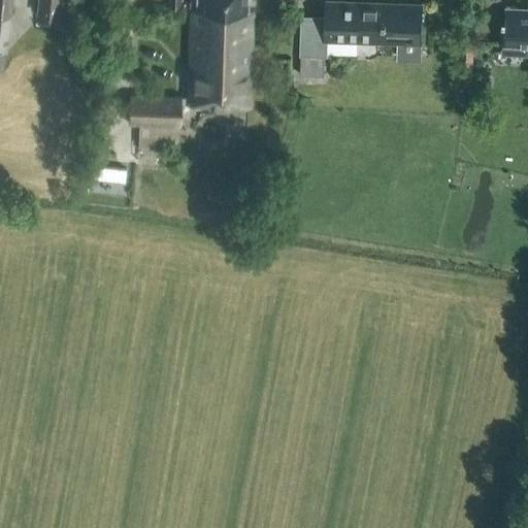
[(0,0),(0,52),(7,53),(13,0),(0,0)]
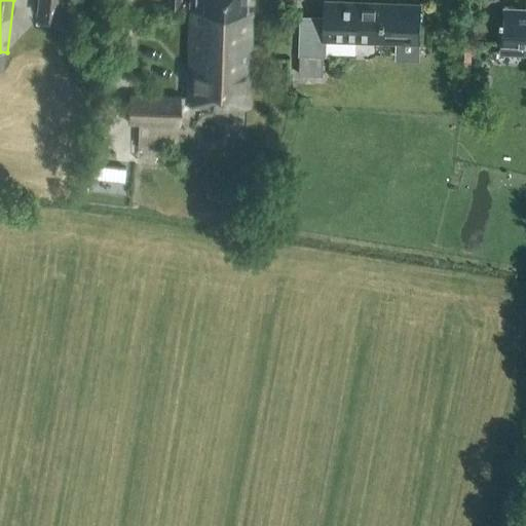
[(38,0),(37,13),(58,15),(59,0),(38,0)]
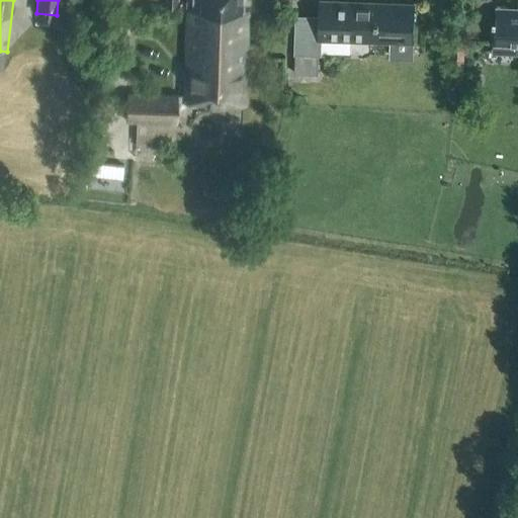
[(242,8),(242,0),(186,0),(184,96),(178,95),(126,93),(125,120),(137,121),(136,158),(157,159),(158,141),(176,141),(177,102),(245,104),(248,9),(242,8)]
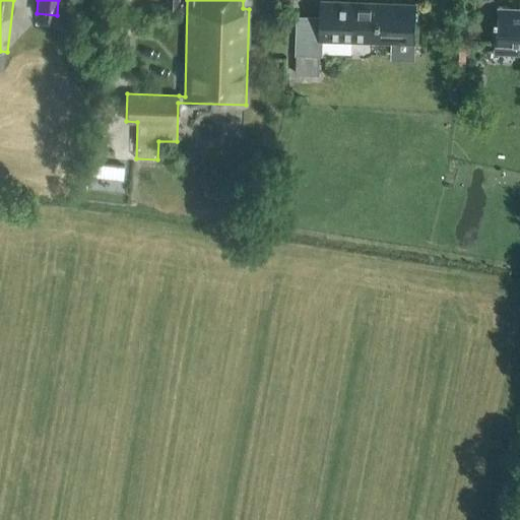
[(413,58),(415,4),(321,1),(321,15),(297,14),(295,54),(296,54),(296,74),(319,75),(320,55),(321,55),(322,38),(392,40),(391,57),(413,58)]
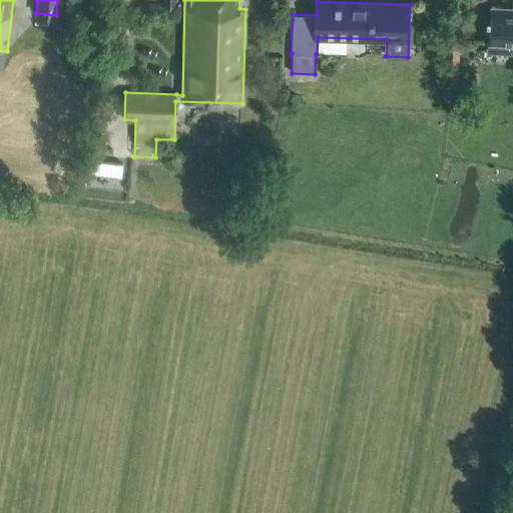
[(512,7),(491,7),(489,42),(512,42),(512,7)]
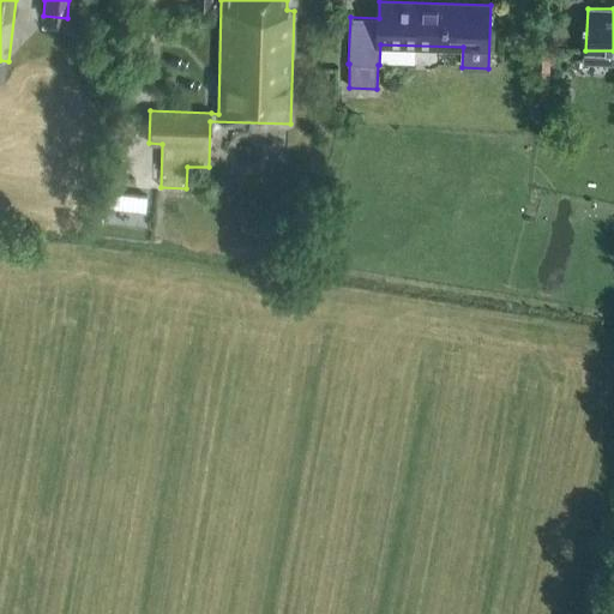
[(109,192),(107,206),(146,211),(148,197),(109,192)]
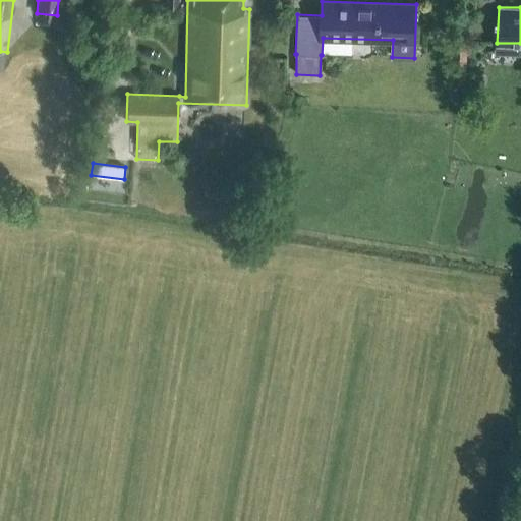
All buildings are outlined.
